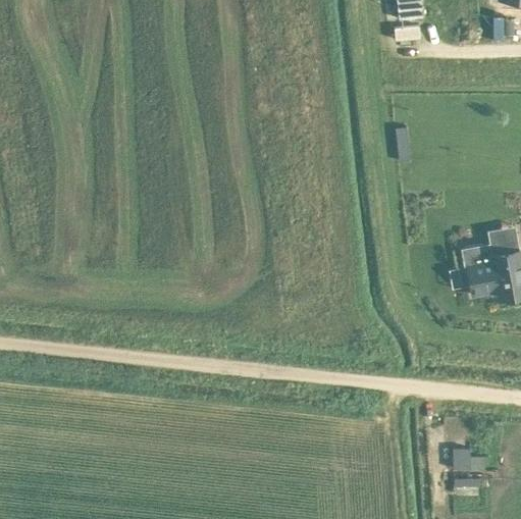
[(420,0),(396,0),(399,20),(423,18),(420,0)]
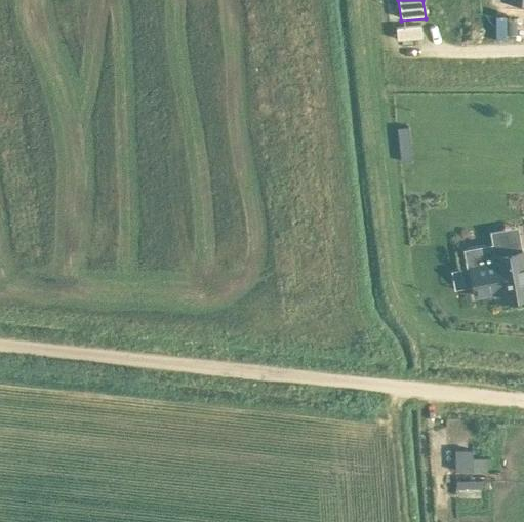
[(508,17),(469,17),(470,42),(509,42),(508,17)]
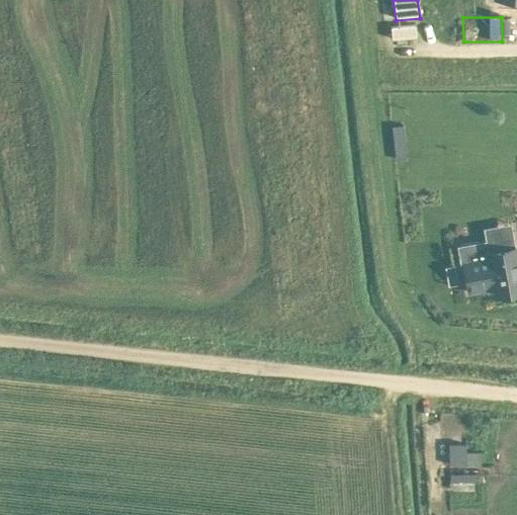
[(415,26),(392,28),(393,40),(417,38),(415,26)]
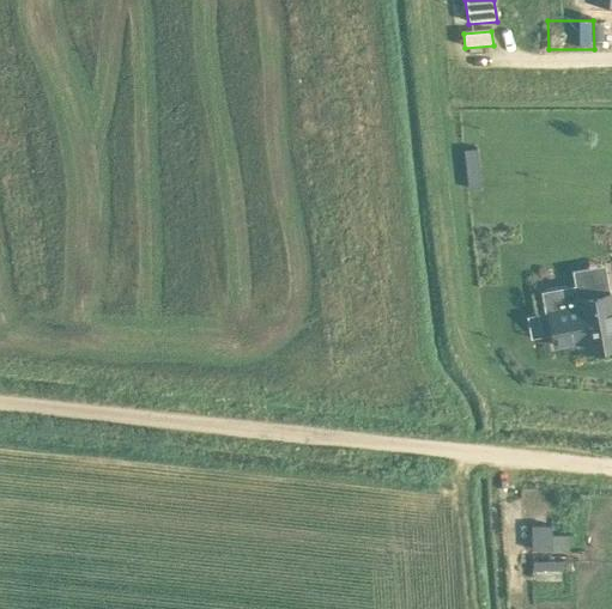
[(467,192),(483,189),(478,152),(462,153),(467,192)]
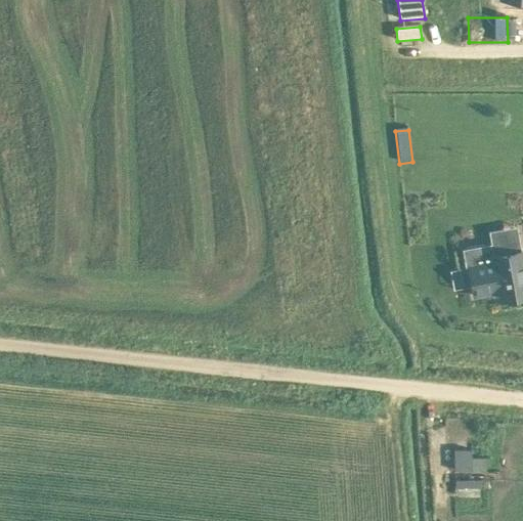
[(522,253),(495,257),(493,246),(463,251),(467,269),(470,268),(475,298),(492,295),(490,288),(499,287),(502,301),(522,297),(522,253)]
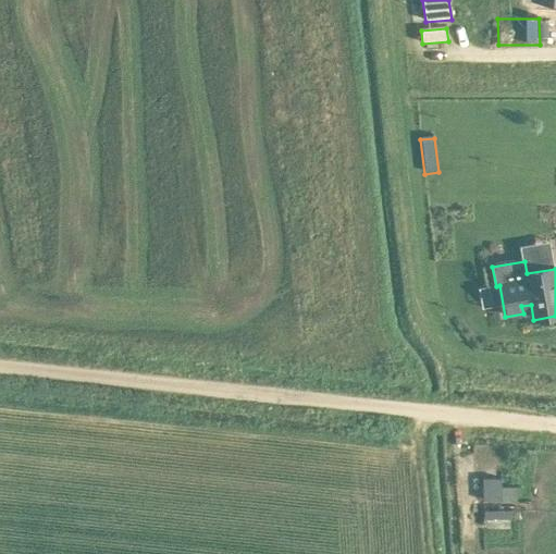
[(484,479),(484,503),(502,502),(502,479),(484,479)]
